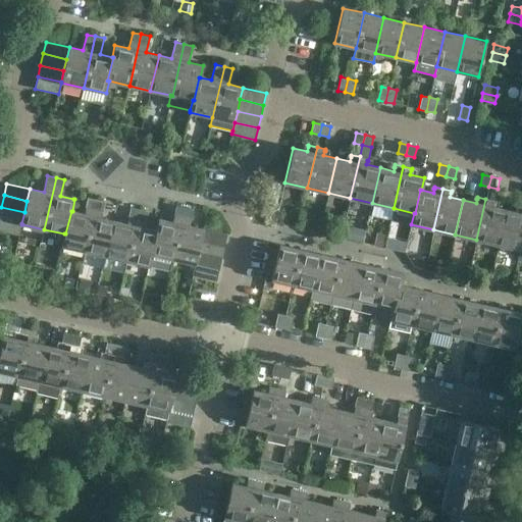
[(85,251),(96,200),(88,198),(84,214),(72,211),(71,211),(65,233),(64,233),(62,246),(85,251)]
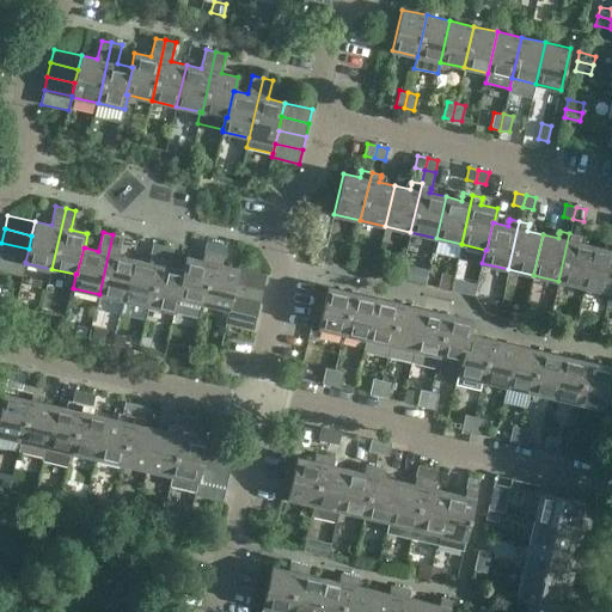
[(583,287),(593,245),(577,242),(579,237),(579,238),(580,234),(569,233),(558,281),(583,287)]
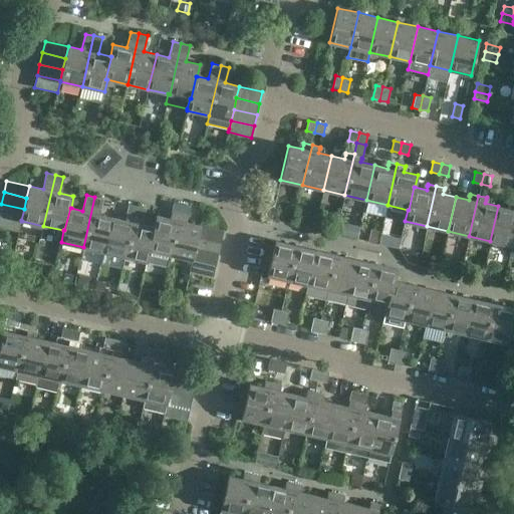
[(104,252),(112,217),(99,215),(103,199),(94,197),(83,247),(104,252)]
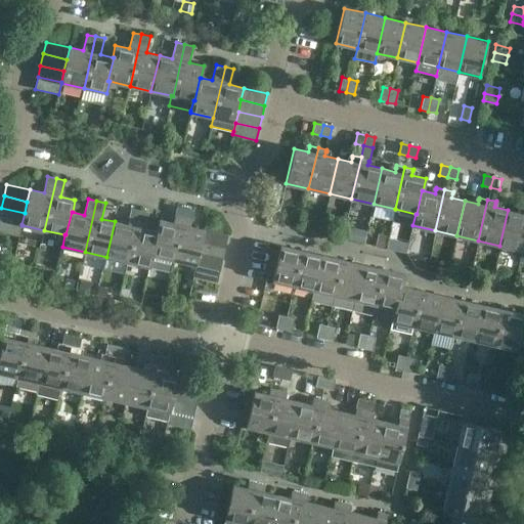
[(174,260),(185,209),(177,207),(173,222),(160,219),(157,231),(158,231),(151,255),(153,255),(150,267),(171,272),(174,260)]
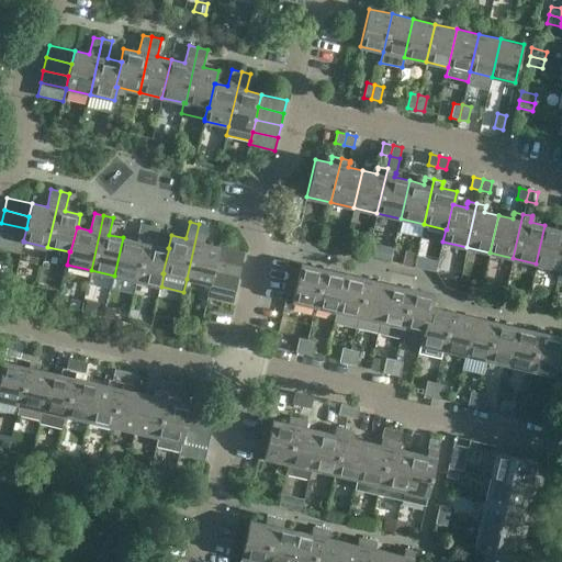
[(559,269),(561,255),(561,222),(560,222),(560,224),(560,225),(559,228),(544,225),(536,263),(559,269)]
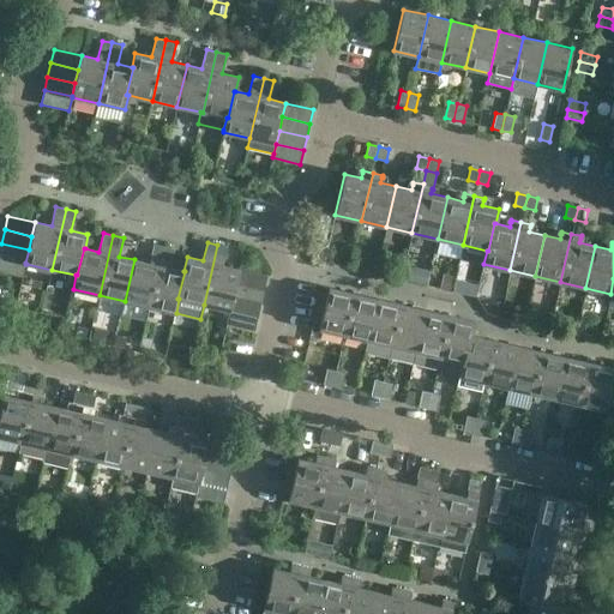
[(0,257),(25,263),(29,250),(1,244),(0,247),(0,257)]
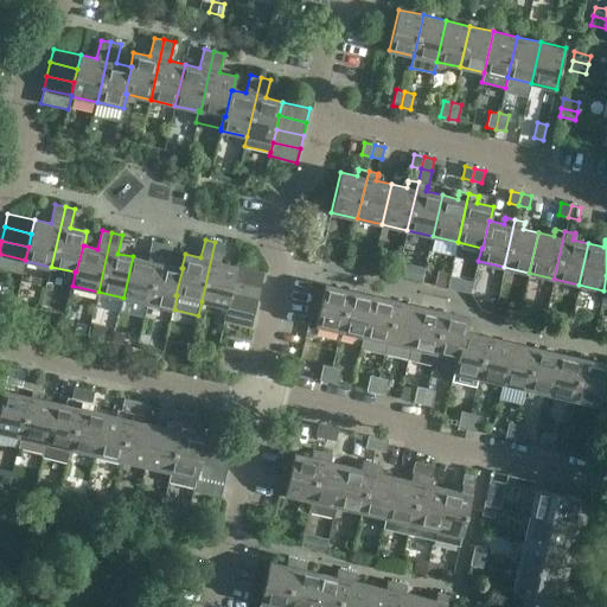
[(148,304),(163,244),(152,242),(147,260),(133,256),(123,298),(148,304)]
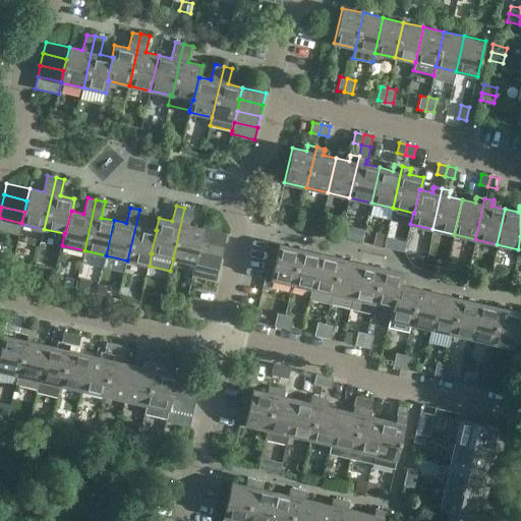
[(195,264),(195,263),(197,251),(200,240),(204,229),(189,225),(193,210),(184,208),(173,258),(194,264),(195,264)]
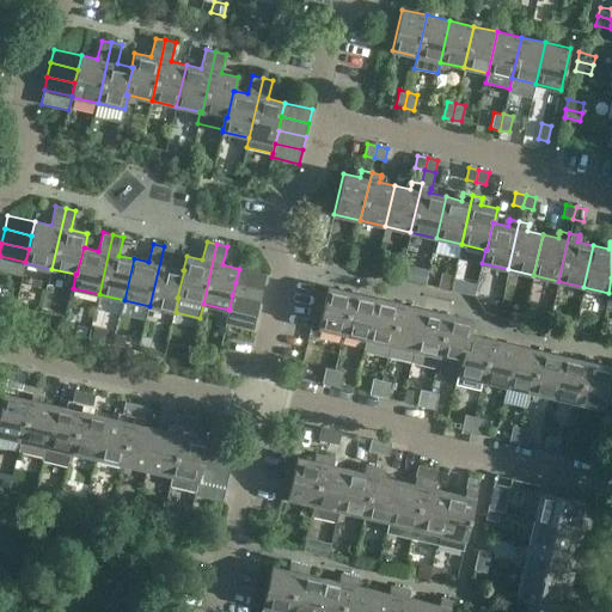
[(184,270),(183,270),(169,267),(173,248),(164,246),(150,306),(176,312),(178,298),(177,298),(184,270)]
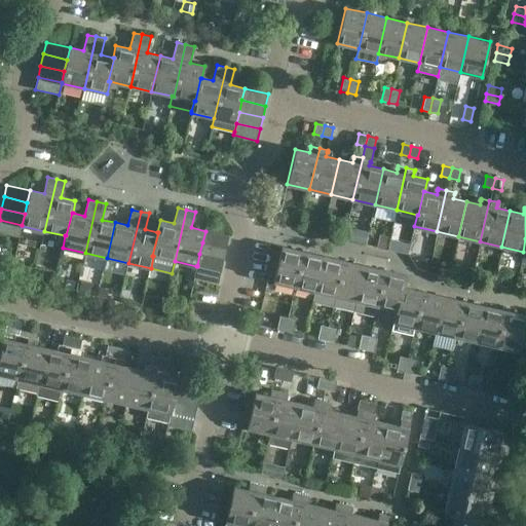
[(0,232),(20,237),(23,226),(22,226),(22,225),(0,220),(0,232)]
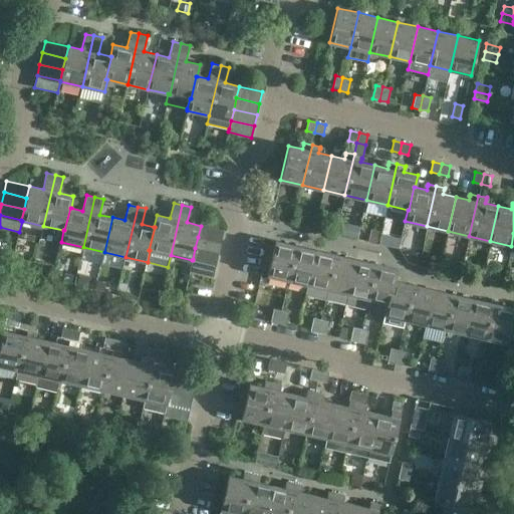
[(348,225),(345,236),(355,239),(358,227),(348,225)]
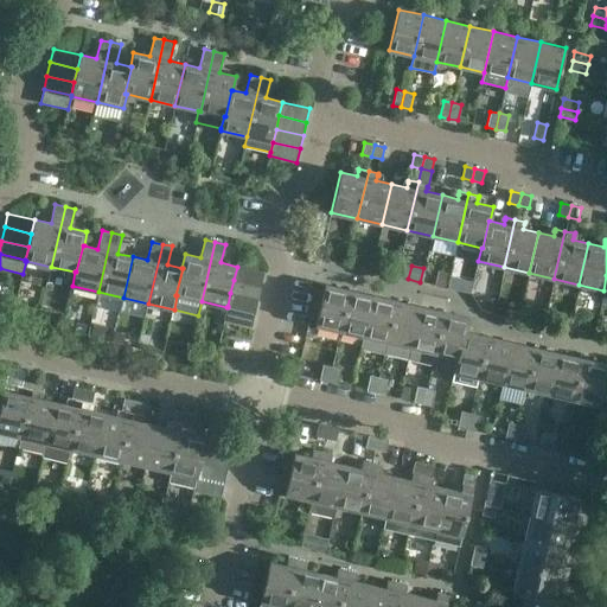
[(264,273),(237,267),(234,280),(261,287),(264,273)]
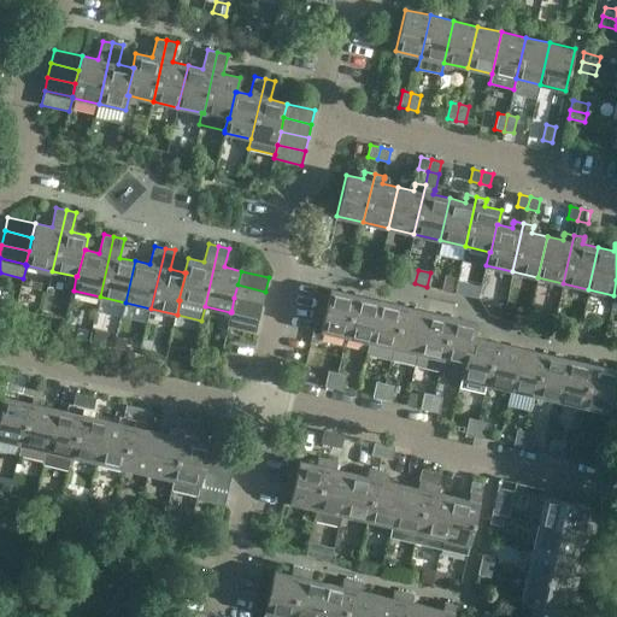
[(445,275),(441,289),(454,293),(458,278),(445,275)]
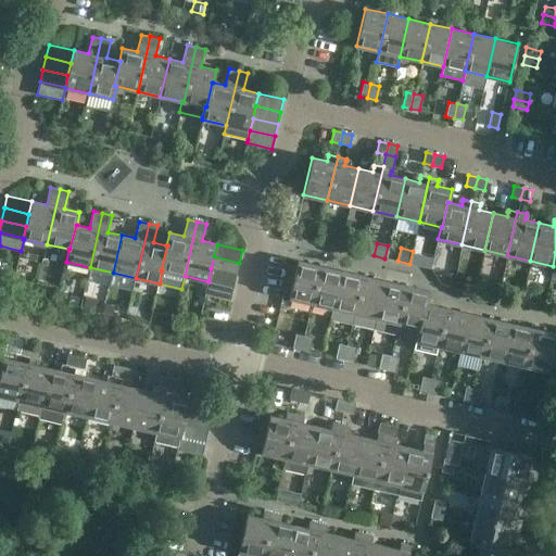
[(236,275),(239,263),(214,256),(211,268),(236,275)]
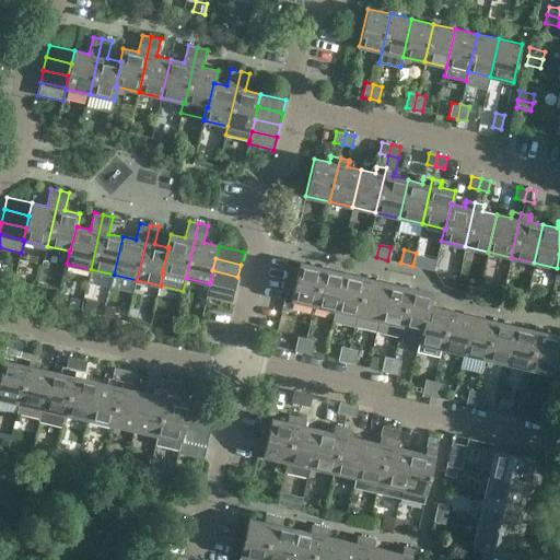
[(314,305),(323,267),(300,263),(291,300),(314,305)]
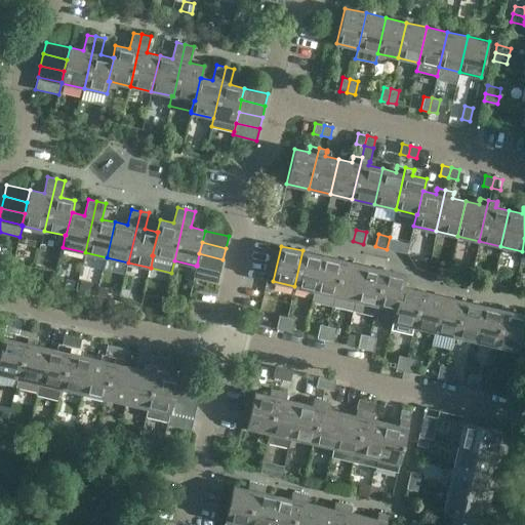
[(315,291),(323,255),(303,250),(294,286),(314,291),(315,291)]
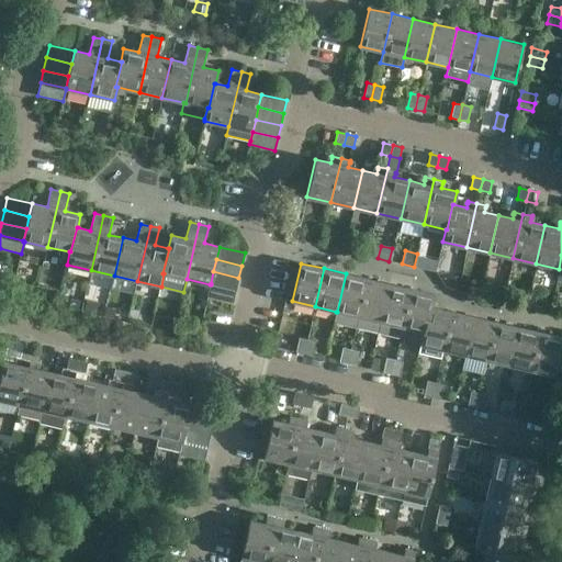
[(236,290),(238,278),(213,271),(211,283),(236,290)]
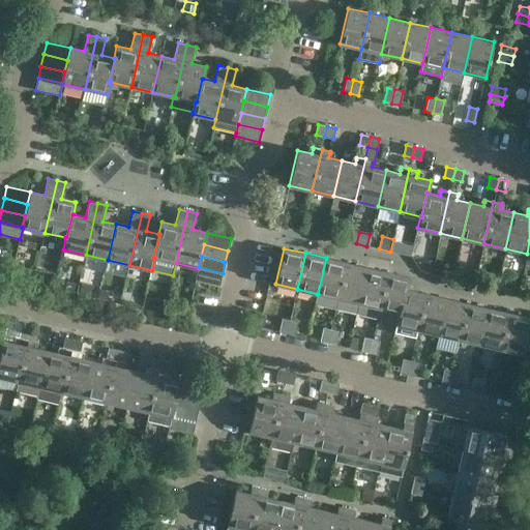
[(336,307),(347,263),(326,258),(318,294),(317,294),(315,302),(336,307)]
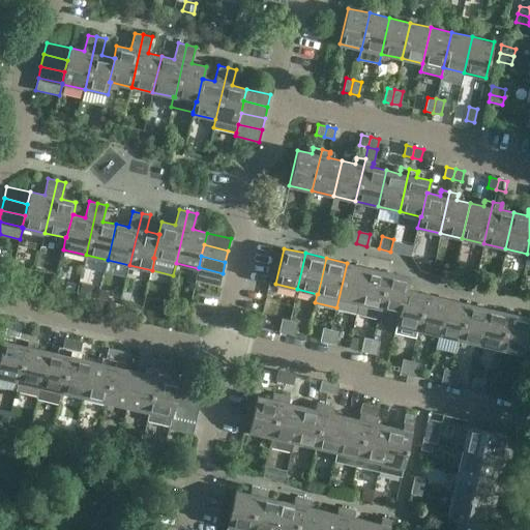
[(423,259),(420,269),(431,272),(434,261),(423,259)]
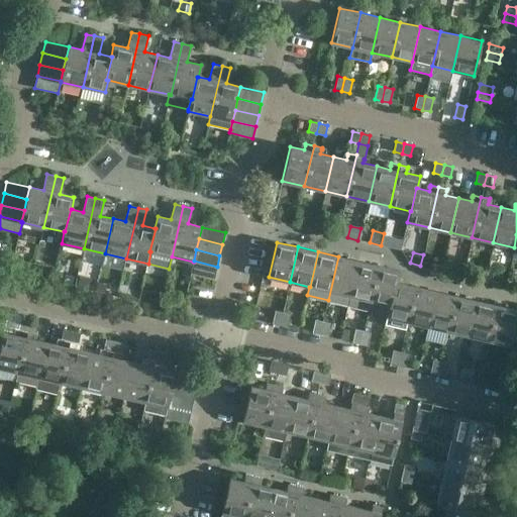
[(348,304),(358,261),(338,256),(328,300),(348,304)]
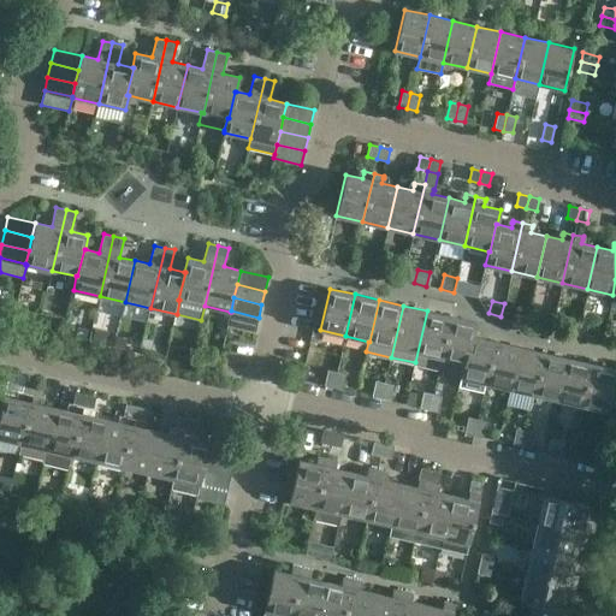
[(255,332),(259,318),(231,311),(231,312),(230,312),(227,325),(255,332)]
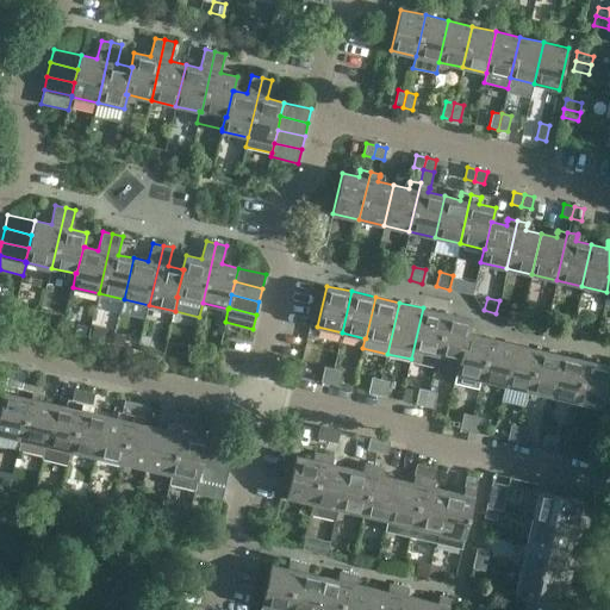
[(435,365),(447,313),(423,307),(411,359),(435,365)]
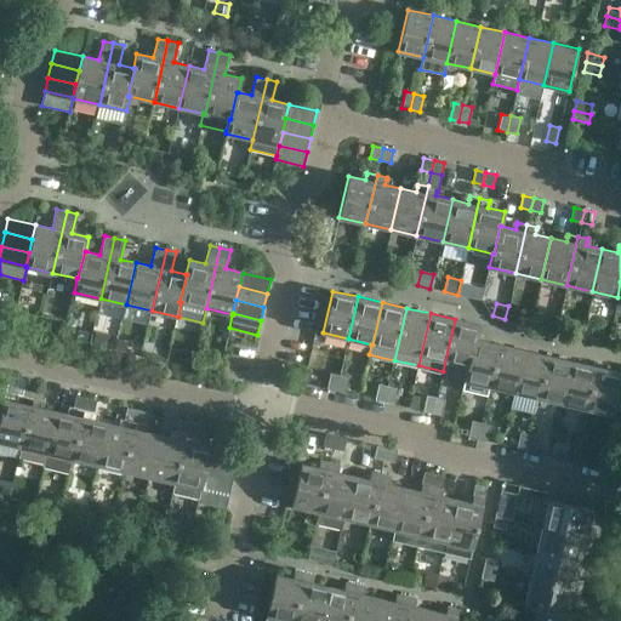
[(476,339),(477,339),(479,325),(455,319),(443,371),(465,376),(467,366),(468,366),(476,339)]
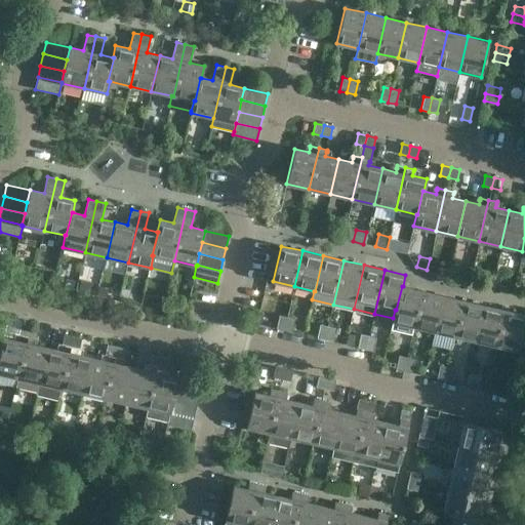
[(81,279),(79,287),(89,289),(92,281),(81,279)]
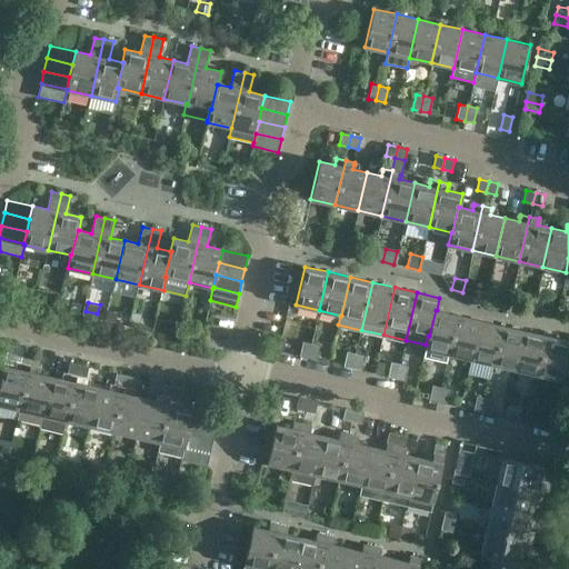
[(448,353),(457,316),(437,310),(436,310),(429,336),(428,336),(426,345),(426,349),(448,353)]
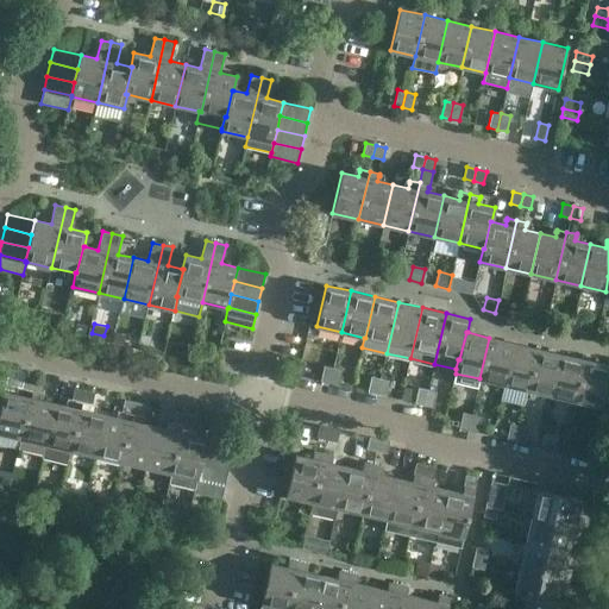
[(503,384),(514,344),(489,338),(479,378),(503,384)]
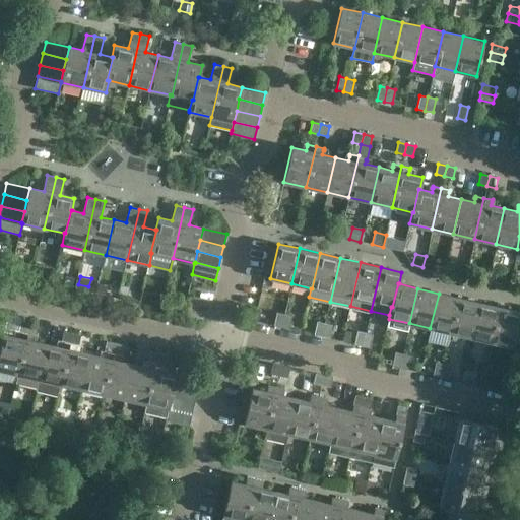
[(451,333),(459,298),(439,294),(430,328),(451,333)]
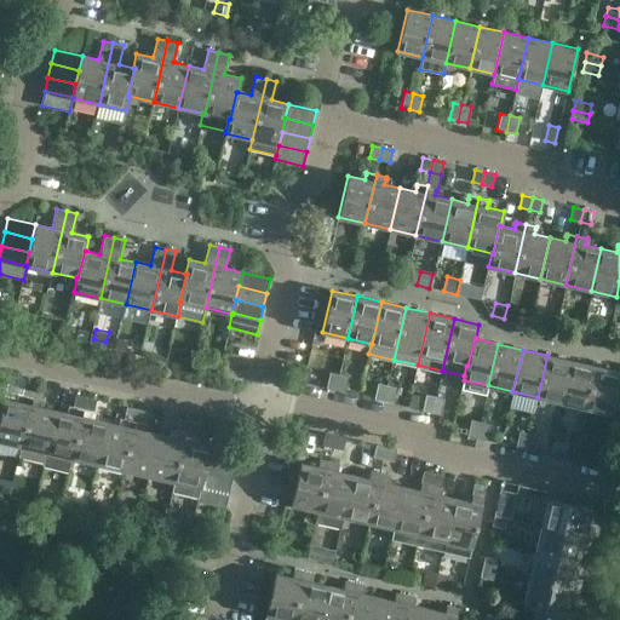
[(561,402),(572,361),(547,355),(538,397),(561,402)]
